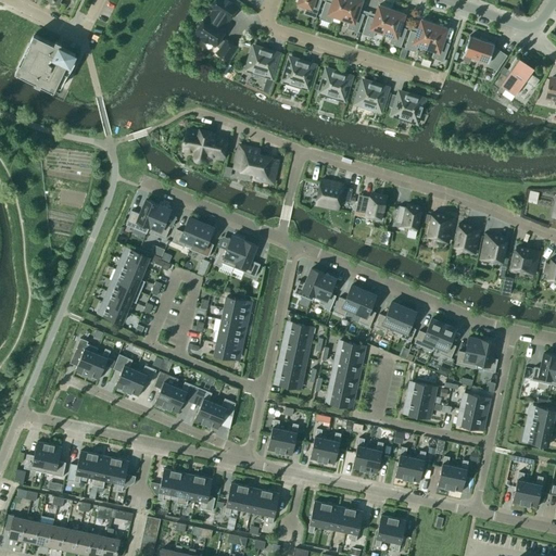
[(232,3),(227,0),(213,0),(213,2),(210,8),(214,10),(212,12),(212,11),(209,16),(210,16),(207,19),(205,16),(196,33),(201,37),(201,38),(207,42),(209,41),(215,46),(219,49),(216,53),(227,61),(237,47),(226,40),(225,41),(219,38),(225,29),(222,27),(227,19),(229,20),(237,8),(232,4),(232,3)]
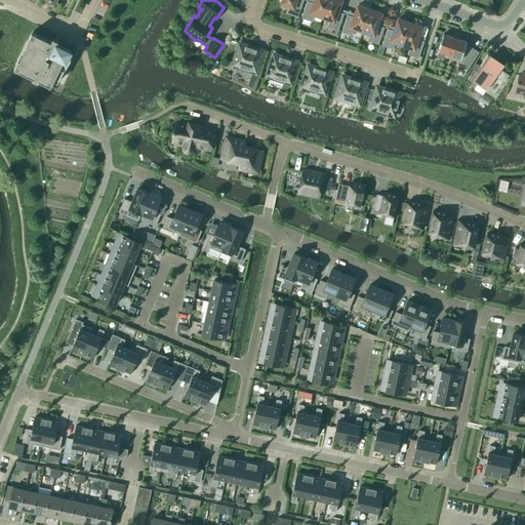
[(280,0),(280,2),(282,2),(281,3),(289,6),(287,13),(297,16),(304,0),(280,0)]
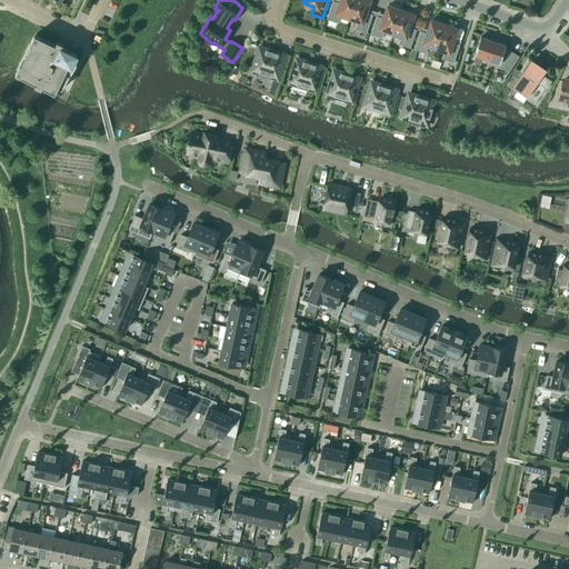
[(349,19),(355,0),(340,0),(340,3),(332,1),(327,19),(338,23),(341,16),(349,19)]
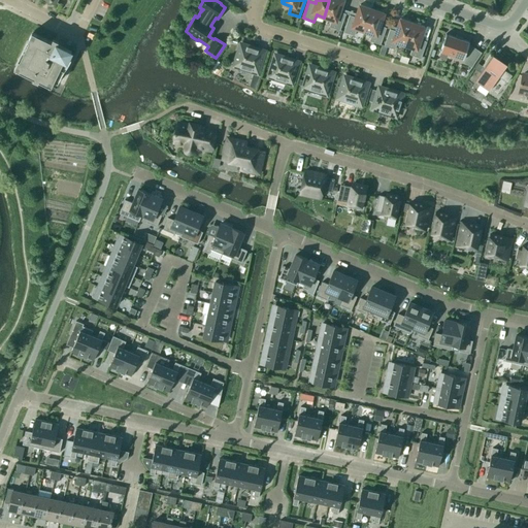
[(342,0),(329,0),(324,18),(331,21),(329,27),(339,31),(345,13),(339,11),(342,0)]
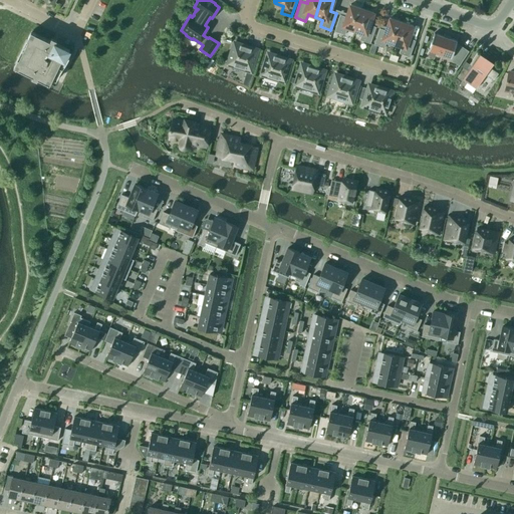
[(354,30),(362,8),(350,4),(346,17),(340,15),(334,31),(344,35),(347,28),(354,30)]
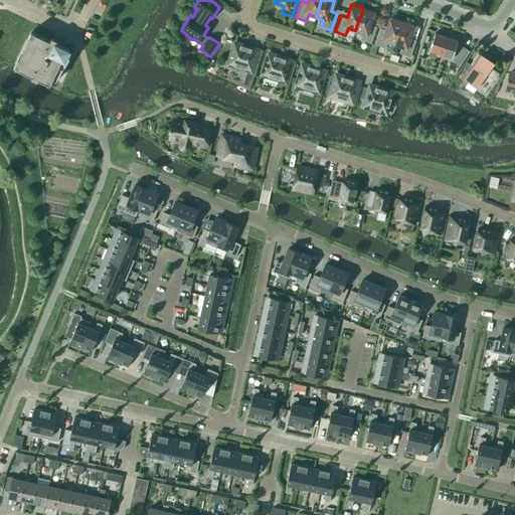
[(374,12),(363,8),(355,30),(362,33),(360,40),(371,43),(376,27),(370,25),(374,12)]
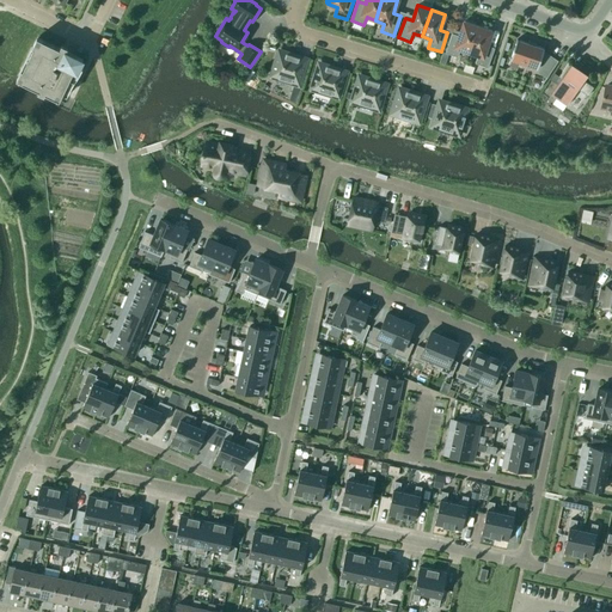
[(469,53),(478,26),(464,22),(459,36),(452,34),(445,54),(458,57),(460,49),(469,53)]
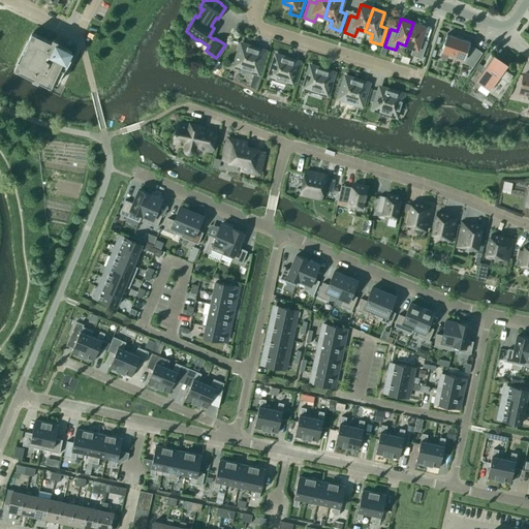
[(425,27),(413,23),(405,45),(413,48),(410,55),(422,59),(427,41),(421,39),(425,27)]
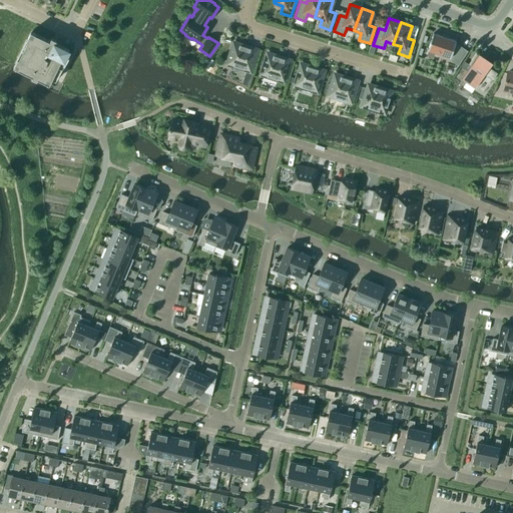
[(69,50),(50,41),(32,32),(14,68),(49,84),(61,59),(64,61),(69,50)]
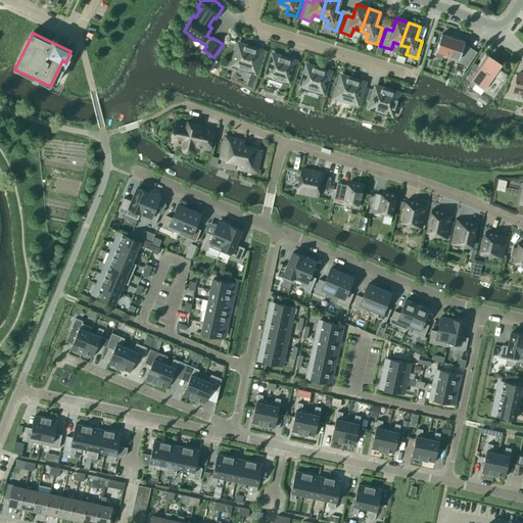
[(459,59),(460,54),(464,57),(460,62),(467,66),(477,52),(476,52),(476,53),(464,44),(465,42),(442,34),(436,51),(459,59)]
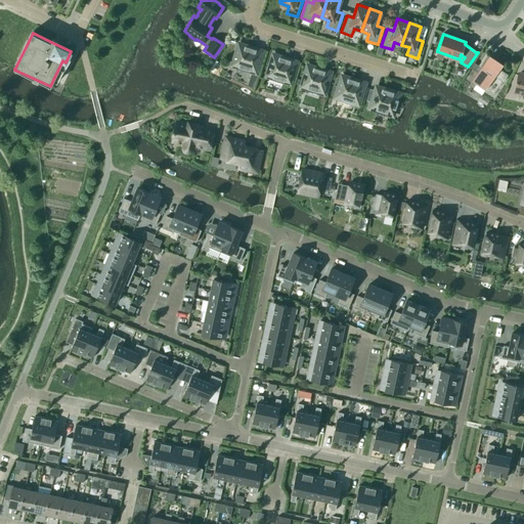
[(256,49),(238,44),(234,56),(236,57),(233,67),(255,73),(261,54),(255,52),(256,49)]
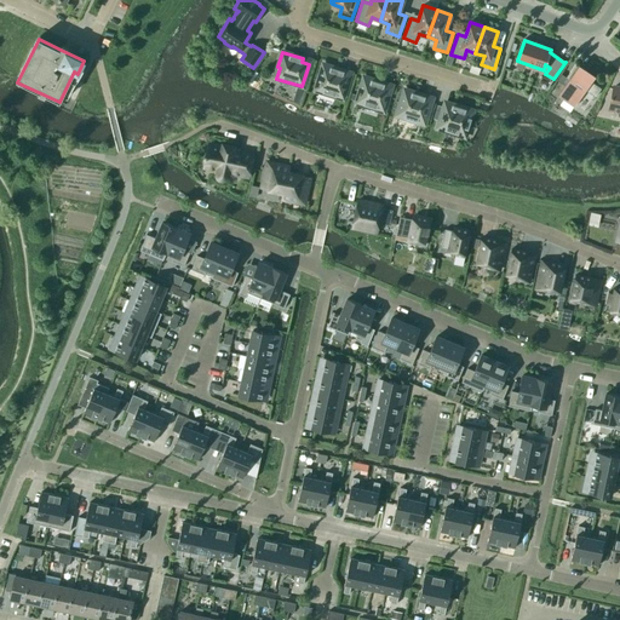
[(343,70),(329,67),(323,64),(319,80),(320,80),(316,91),(343,99),(350,78),(342,75),(343,70)]
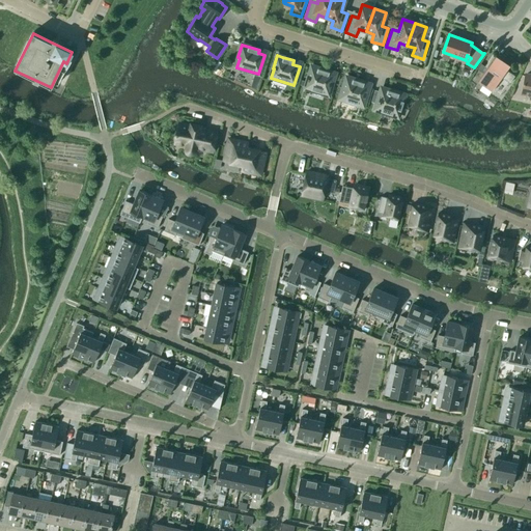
[(480,64),(477,70),(483,74),(477,83),(492,92),(501,78),(509,84),(514,76),(506,71),(509,65),(496,56),(495,57),(493,55),(484,66),(480,64)]
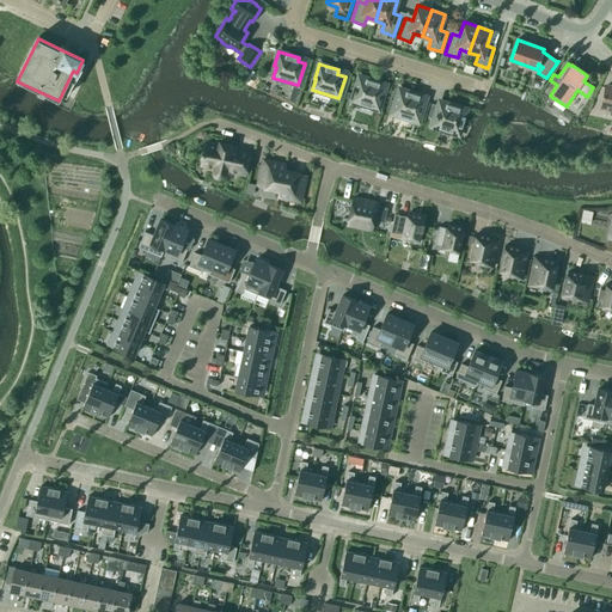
[(359,77),(354,91),(356,92),(353,103),(379,110),(385,89),(378,86),(379,83),(359,77)]
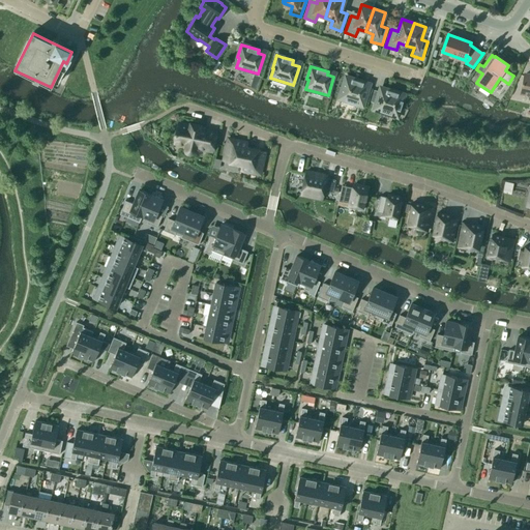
[(524,76),(521,91),(524,92),(523,94),(529,95),(529,74),(527,74),(527,76),(524,76)]
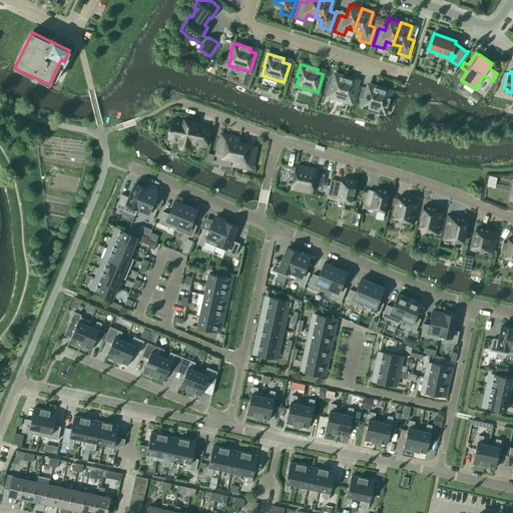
[(335,74),(331,87),(332,87),(330,96),(351,103),(357,84),(350,82),(351,79),(335,74)]
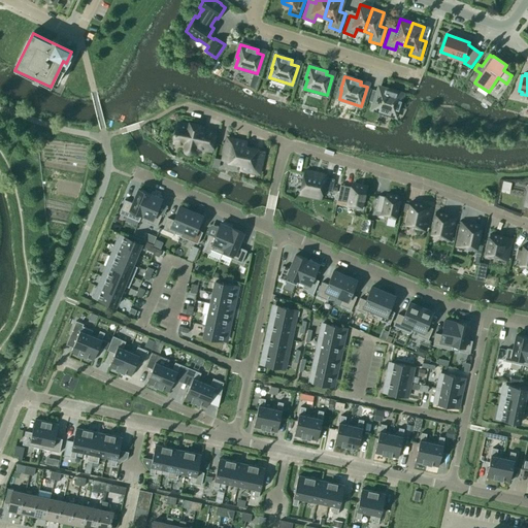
[(377,91),(372,109),(394,117),(397,107),(398,107),(402,95),(386,89),(385,93),(377,91)]
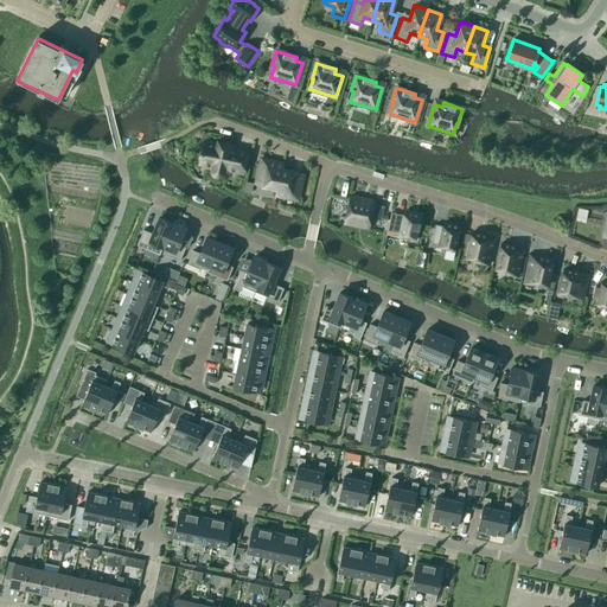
[(224,170),(243,173),(248,151),(229,147),(230,144),(218,141),(218,145),(205,141),(200,164),(212,167),(212,170),(212,171),(212,172),(213,173),(213,174),(215,176),(216,176),(217,177),(218,177),(219,177),(221,176),(222,176),(222,174),(223,174),(223,173),(224,172),(224,170)]
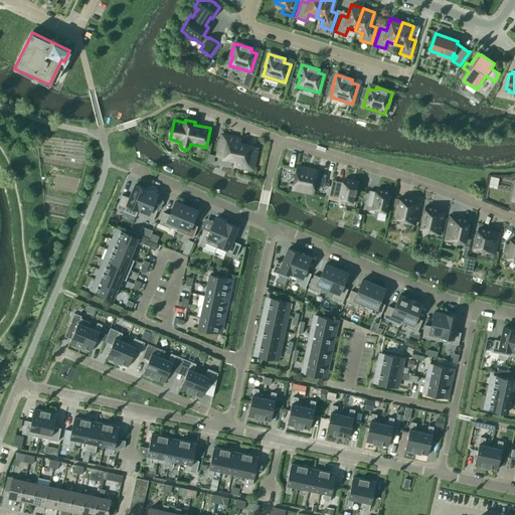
[(238,144),(239,144),(240,139),(221,135),(216,156),(235,160),(238,144)]
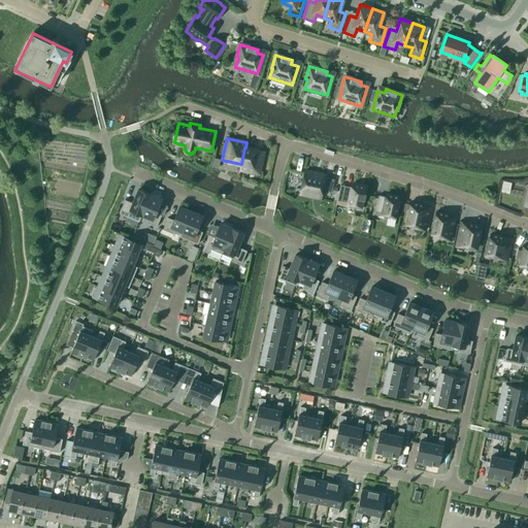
[(264,152),(245,147),(244,147),(241,164),(240,170),(245,171),(259,174),(264,152)]
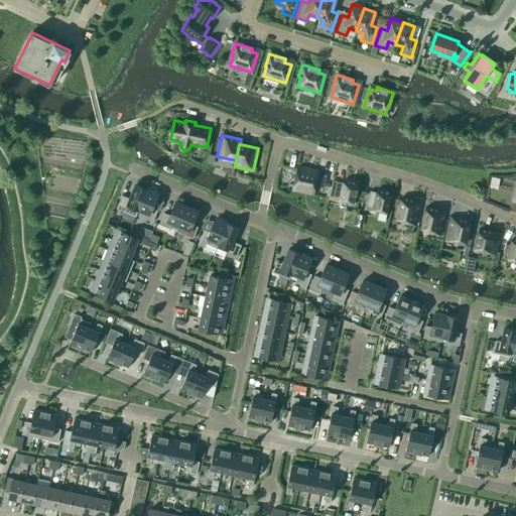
[(318,171),(298,166),(294,184),(314,189),(315,186),(324,188),(327,175),(319,174),(319,175),(317,175),(318,171)]
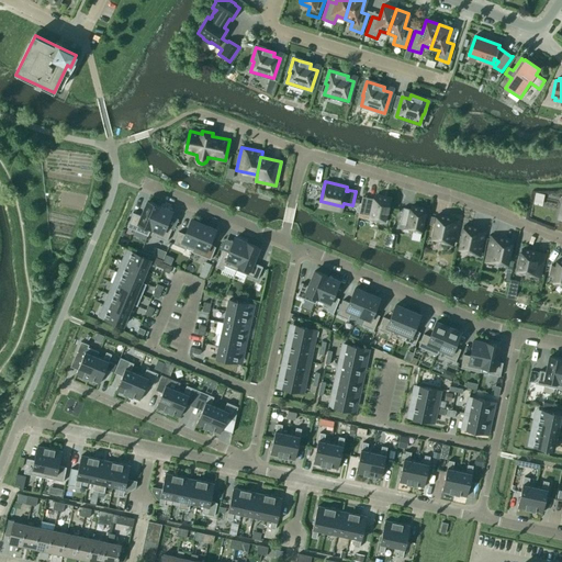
[(384,223),(390,200),(374,197),(374,200),(367,198),(363,214),(370,216),(370,220),(384,223)]
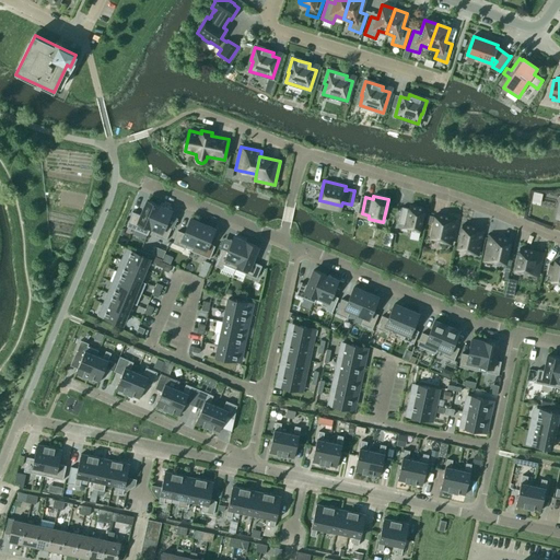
[(150,228),(159,206),(147,201),(141,216),(132,212),(127,226),(138,232),(141,225),(150,229),(150,228)]
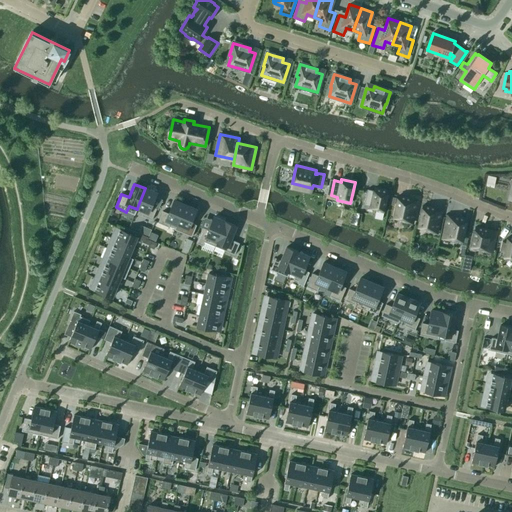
[(156,193),(145,188),(137,208),(143,211),(141,216),(152,220),(157,209),(151,206),(156,193)]
